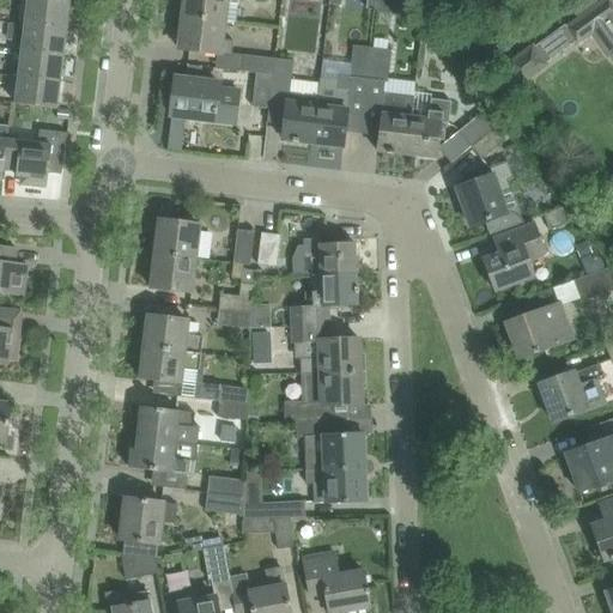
[(38,0),(28,0),(25,25),(66,30),(68,4),(38,0)]
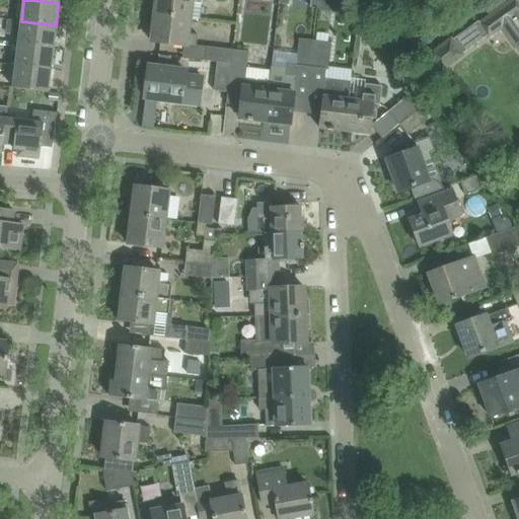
[(156,0),(155,14),(190,18),(190,17),(200,19),(202,0),(156,0)]
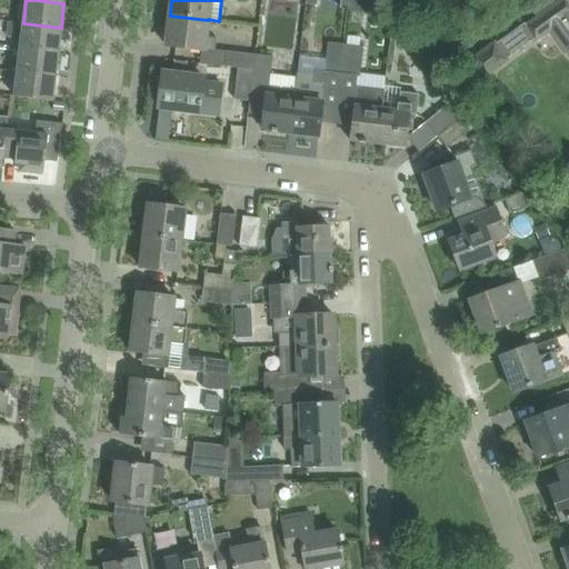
[(568,7),(563,0),(526,28),(535,40),(550,29),(568,56),(568,7)]
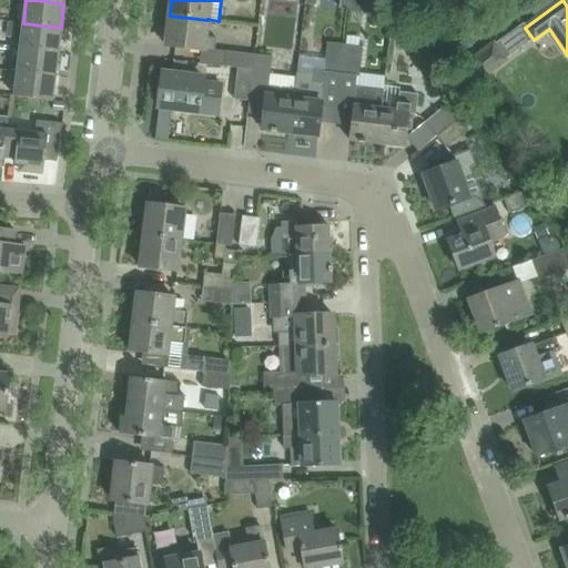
[(205,37),(208,20),(170,16),(166,47),(214,52),(216,38),(205,37)]
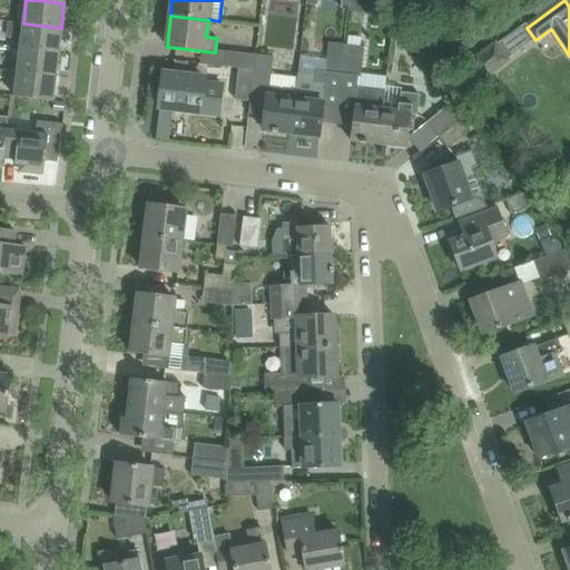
[(23,23),(21,48),(58,52),(61,28),(23,23)]
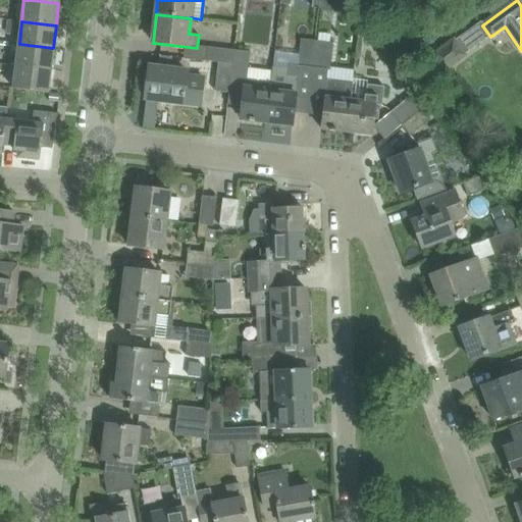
[(425,58),(438,76),(467,56),(454,38),(425,58)]
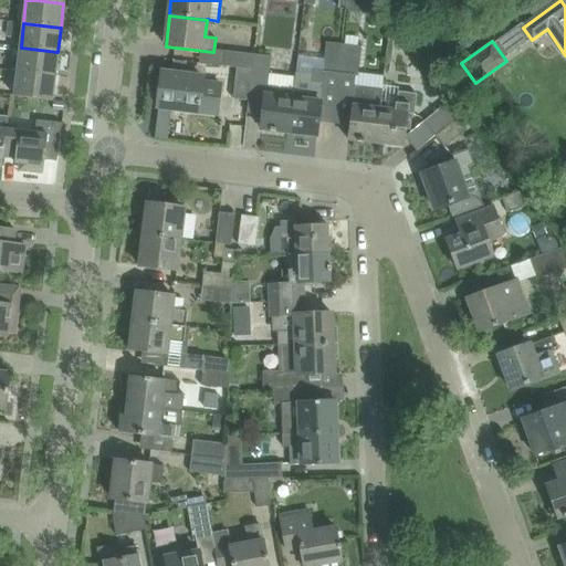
[(323,71),(341,73),(344,44),(326,42),(323,71)]
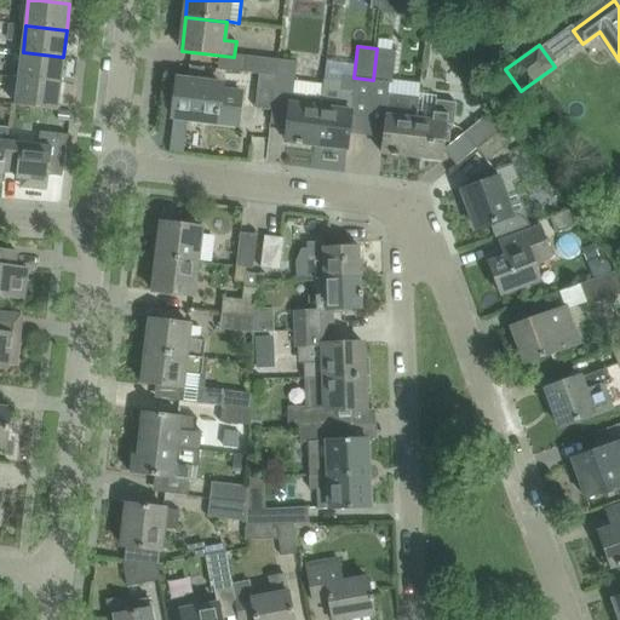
[(377,49),(373,80),(392,82),(396,51),(377,49)]
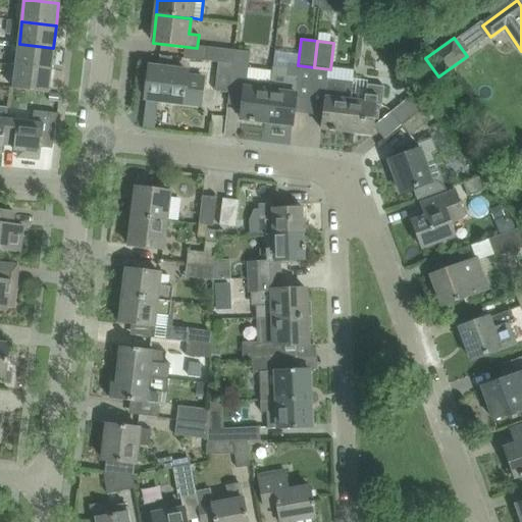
[(19,44),(16,65),(50,69),(53,48),(19,44)]
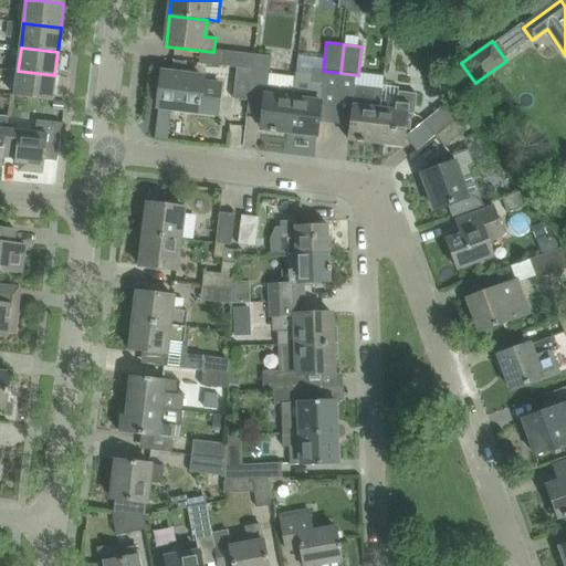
[(223,66),(237,69),(252,70),(254,54),(226,51),(223,66)]
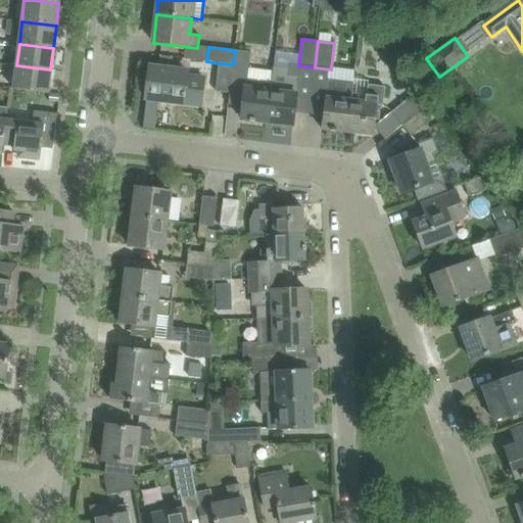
[(235,50),(233,64),(230,91),(243,93),(241,120),(267,123),(273,72),(248,68),(249,52),(235,50)]
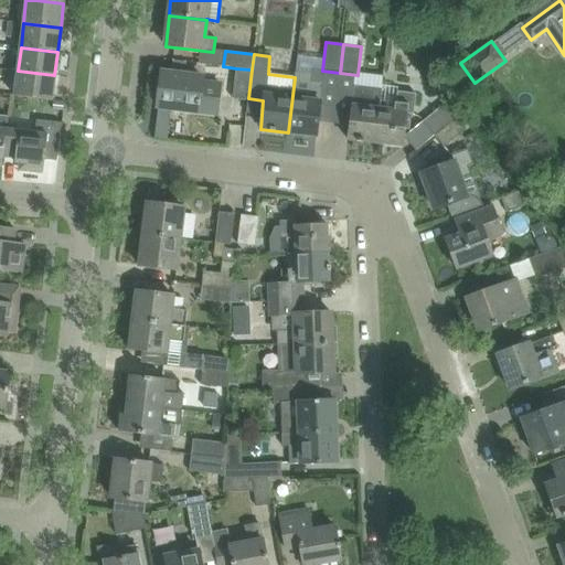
[(247,98),(248,98),(252,70),(236,68),(233,97),(247,99),(247,98)]
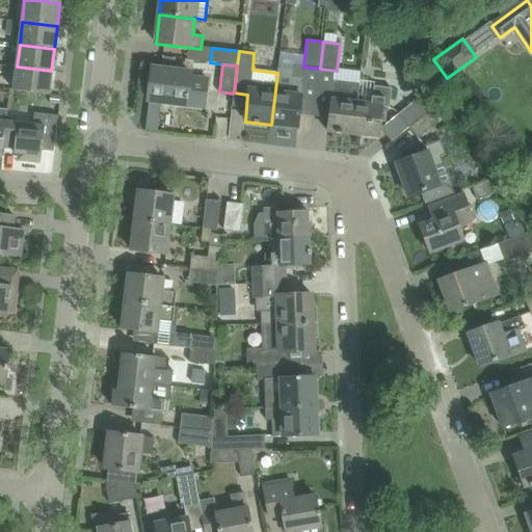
[(17,67),(14,90),(49,95),(51,71),(17,67)]
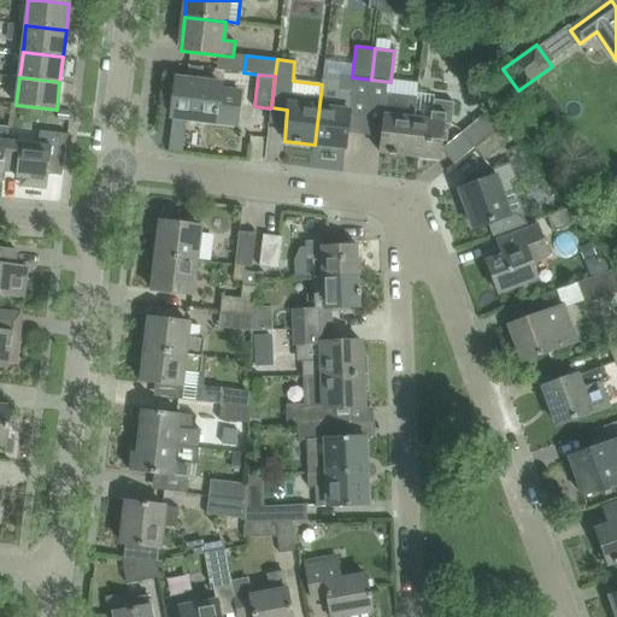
[(221,84),(201,82),(177,78),(172,117),(239,125),(242,89),(221,87),(221,84)]
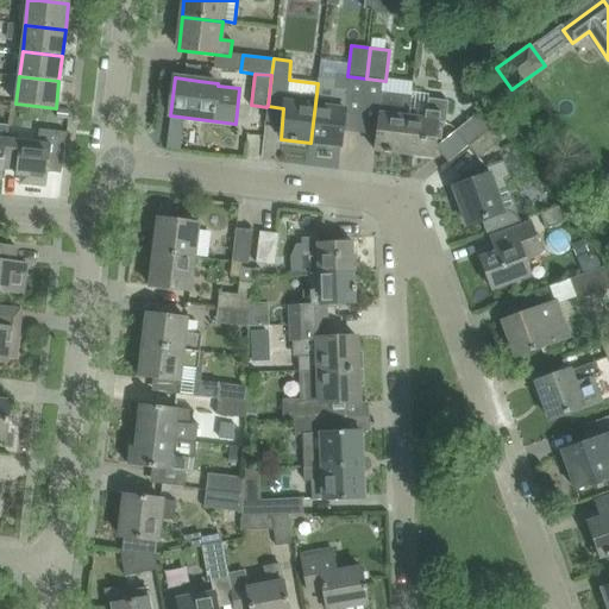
[(318,79),(318,83),(311,143),(341,145),(345,110),(346,110),(349,89),(336,87),(336,80),(318,79)]
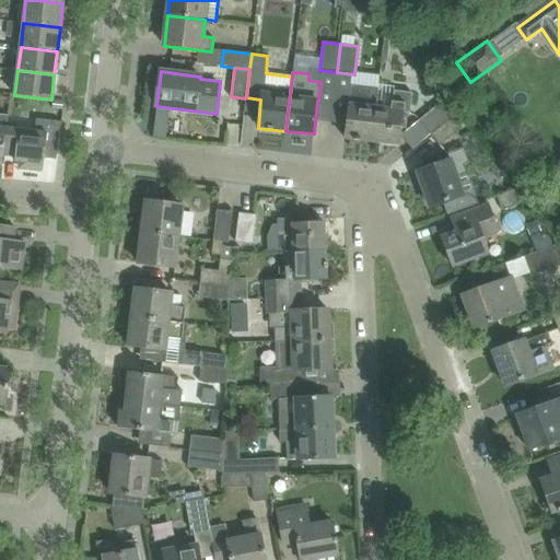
[(345,138),(372,141),(377,100),(376,100),(378,89),(350,85),(345,138)]
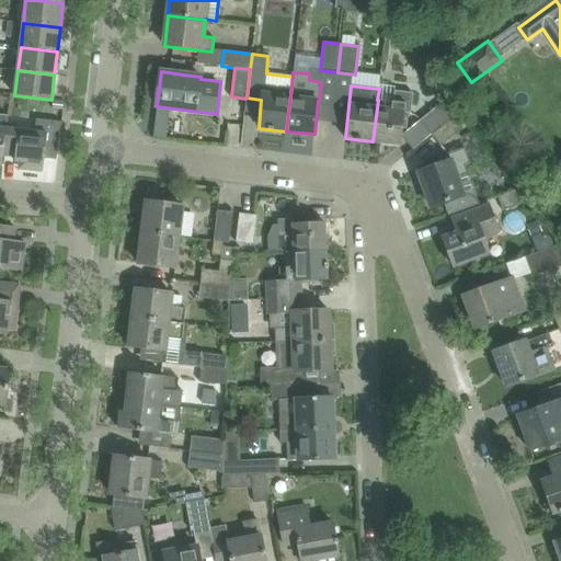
[(378,100),(373,141),(401,145),(405,112),(411,113),(413,92),(395,90),(393,102),(378,100)]
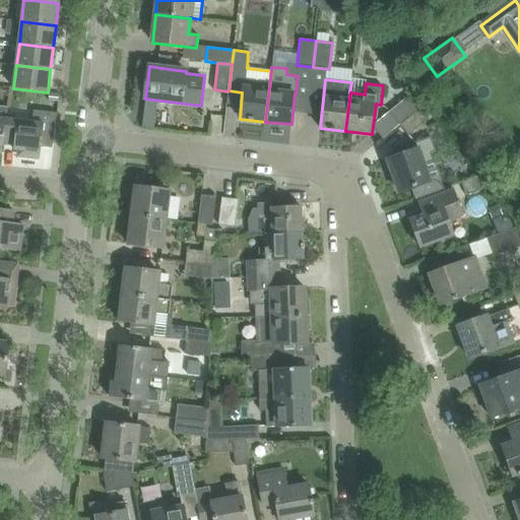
[(389,112),(399,124),(420,108),(410,95),(389,112)]
